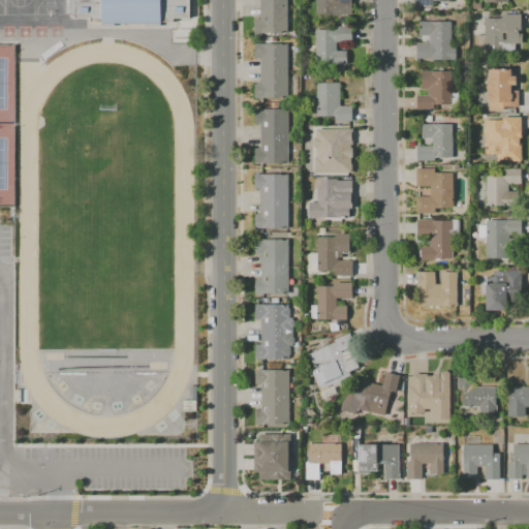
[(189,0),(189,17),(176,17),(170,17),(170,21),(91,21),(91,17),(74,17),(74,0),(189,0)]
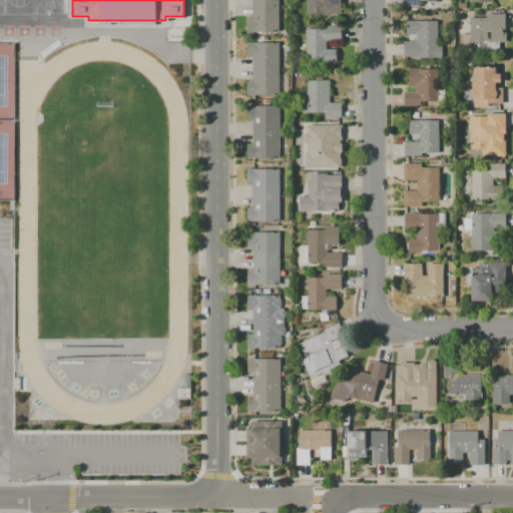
[(278,0),(279,30),(245,30),(245,16),(251,16),(251,0),(278,0)]
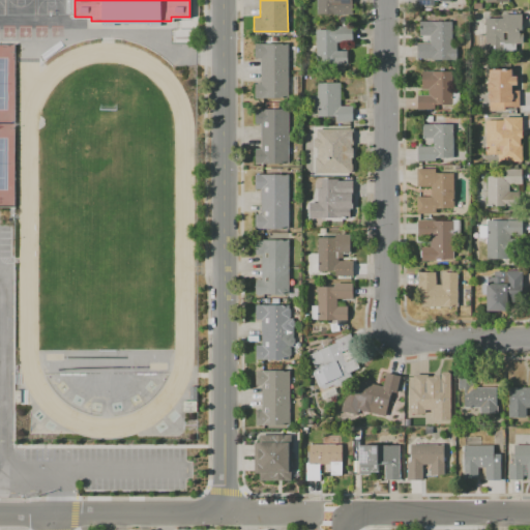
[(352,0),(352,12),(317,12),(316,0),(352,0)]
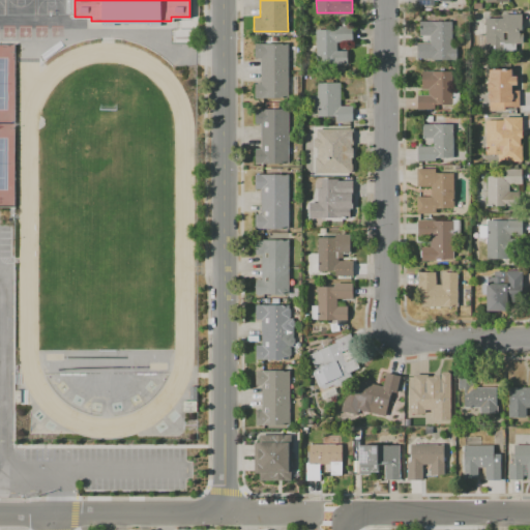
[(522,12),(522,28),(519,28),(519,30),(520,32),(520,33),(522,32),(522,41),(516,41),(516,50),(475,50),(475,33),(486,33),(484,17),(502,17),(502,12),(522,12)]
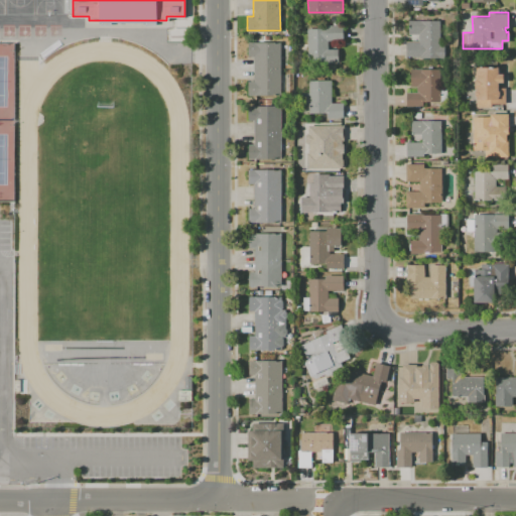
[(439,18),(439,43),(444,43),(444,55),(421,55),(421,53),(406,53),(406,39),(418,39),(418,32),(408,32),(408,18),(439,18)]
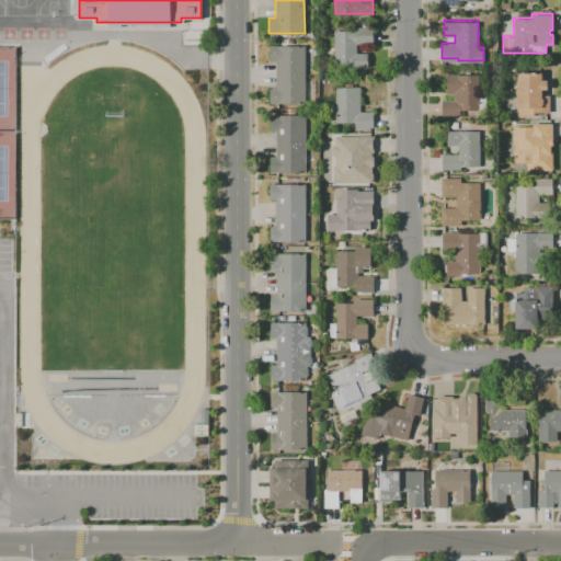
[(373,26),(373,43),(355,43),(356,53),(367,52),(367,66),(334,67),(333,30),(351,30),(351,26),(373,26)]
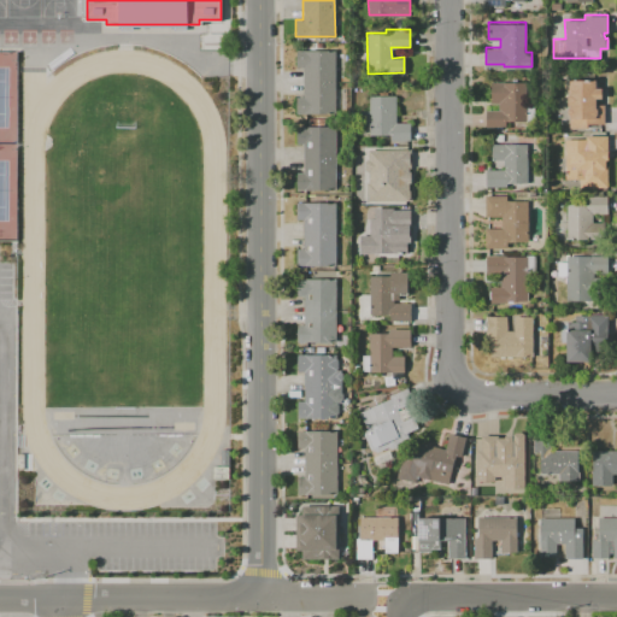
[(335,50),(335,88),(345,88),(345,107),(335,107),(335,112),(295,112),(295,95),(303,95),(303,66),(295,66),(295,50),(335,50)]
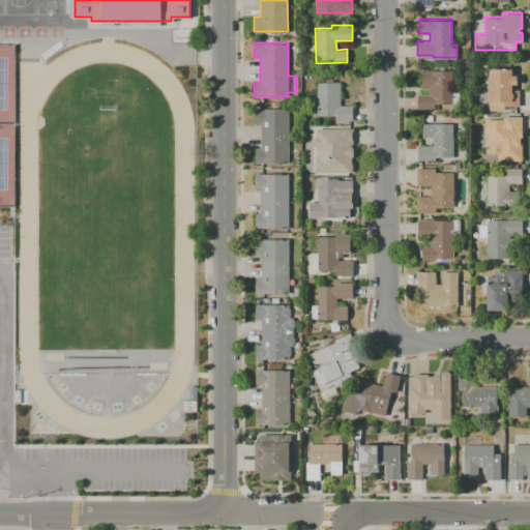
[(517,75),(517,84),(511,84),(511,89),(519,89),(519,106),(505,106),(505,109),(489,109),(489,99),(489,98),(488,97),(488,93),(489,91),(489,90),(488,90),(487,76),(489,76),(489,68),(511,67),(511,75),(517,75)]
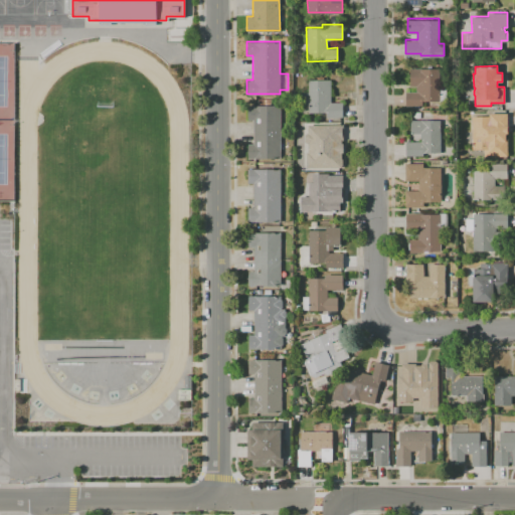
[(439,67),(439,83),(446,83),(446,100),(421,100),(421,105),(405,106),(405,92),(415,92),(415,86),(409,86),(409,68),(439,67)]
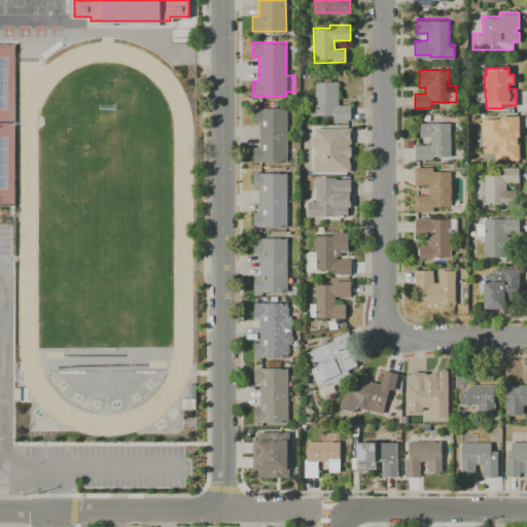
[(338,82),(338,106),(350,106),(350,120),(332,120),(332,115),(315,115),(315,108),(310,108),(310,96),(315,95),(315,83),(338,82)]
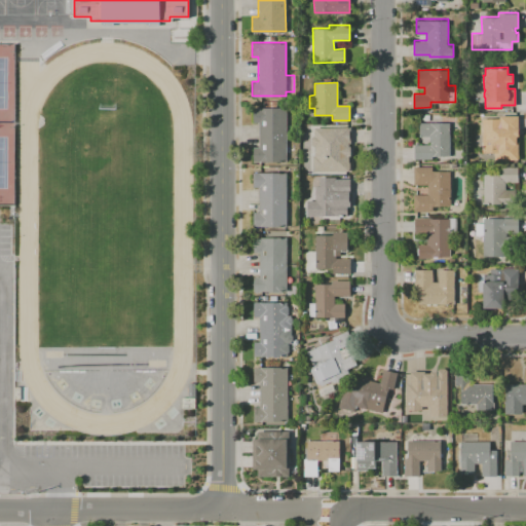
[(286,107),(286,161),(253,161),(253,146),(258,146),(258,121),(253,121),(253,107),(286,107)]
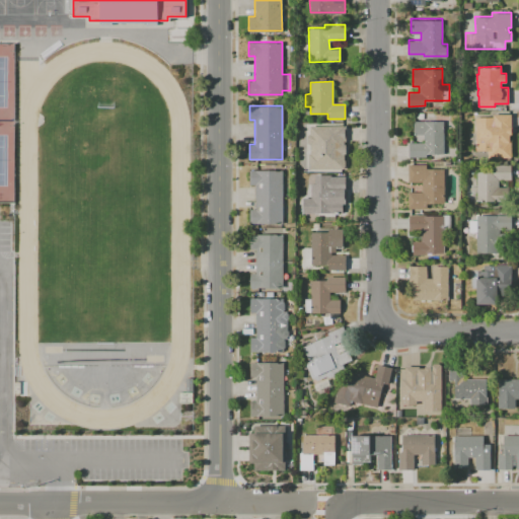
[(510,113),(510,125),(511,125),(511,133),(509,133),(509,138),(510,138),(511,155),(488,156),(488,148),(475,149),(474,116),(492,116),(492,113),(510,113)]
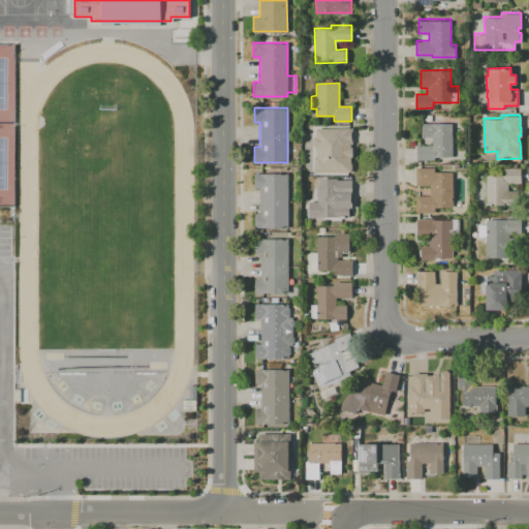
[(452,122),(453,156),(434,156),(434,159),(416,159),(416,145),(432,145),(432,136),(422,136),(422,123),(452,122)]
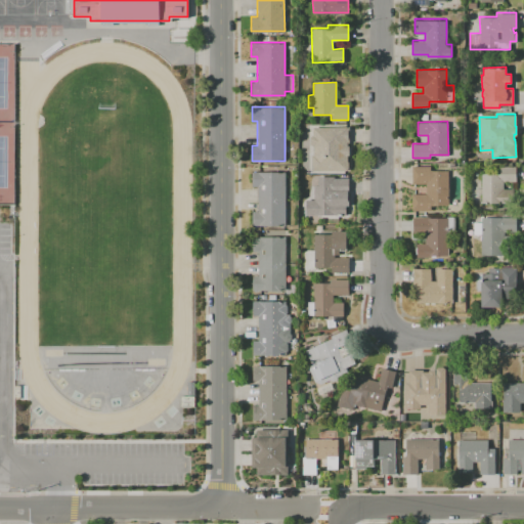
[(347,126),(349,171),(311,171),(311,156),(313,156),(313,146),(309,145),(309,138),(313,135),(313,128),(347,126)]
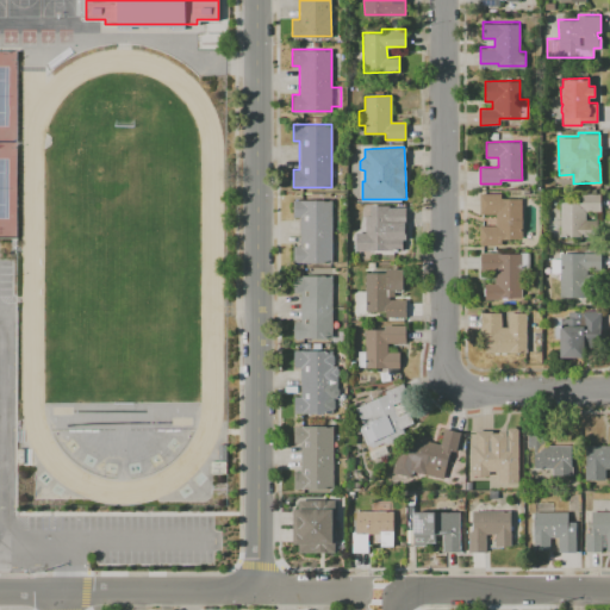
[(521,197),(522,237),(500,237),(500,243),(479,244),(479,224),(496,224),(496,212),(479,213),(479,192),(500,192),(500,198),(521,197)]
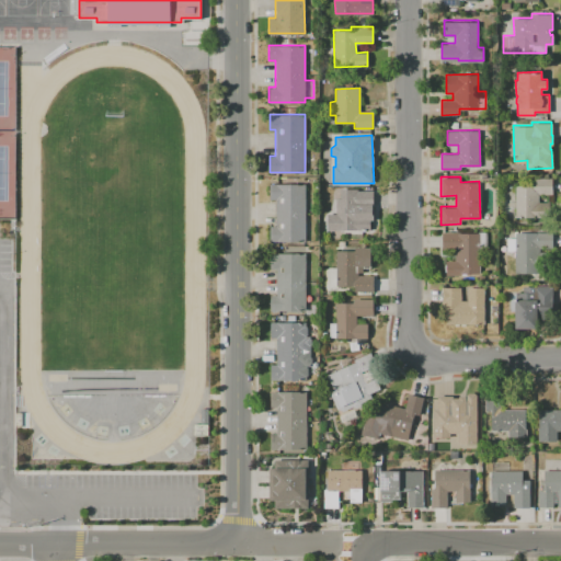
[(551,178),(551,193),(538,194),(538,202),(546,201),(549,201),(549,216),(515,216),(515,185),(534,184),(534,178),(551,178)]
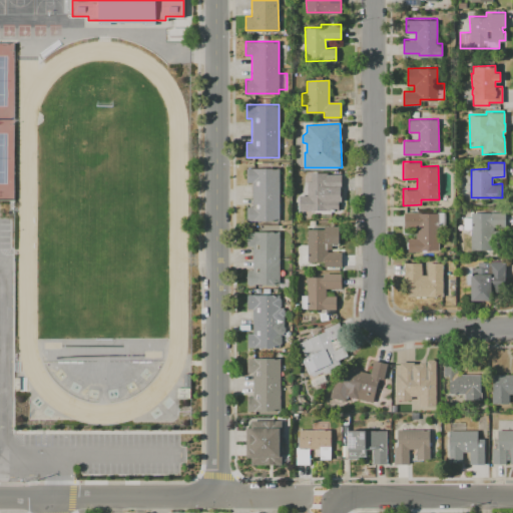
[(279,167),(279,220),(245,220),(245,206),(252,206),(252,181),(246,181),(246,167),(279,167)]
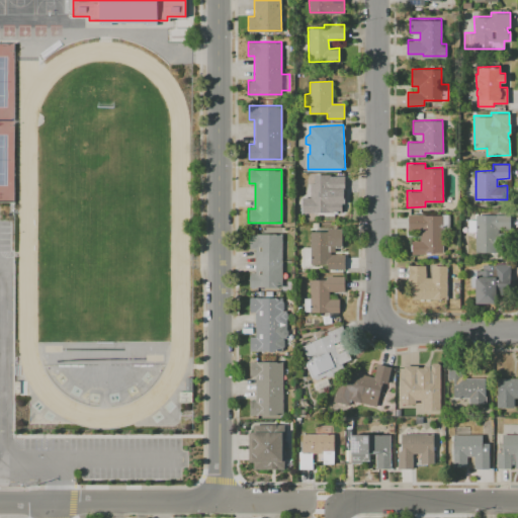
[(345,176),(345,197),(345,203),(343,203),(343,212),(304,212),(304,198),(312,197),(312,183),(315,183),(315,175),(331,175),(331,176),(345,176)]
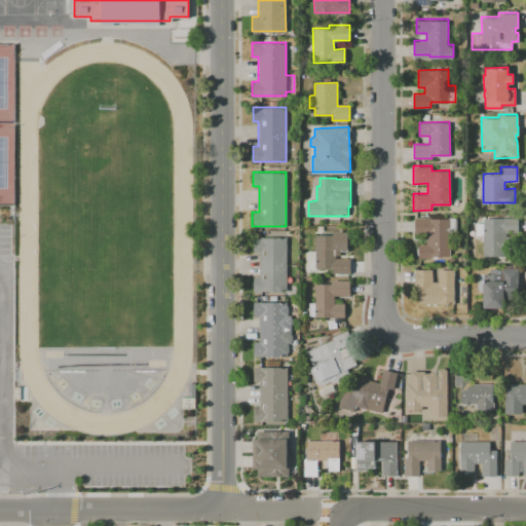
[(455,217),(455,231),(449,231),(449,255),(430,256),(430,258),(418,258),(418,243),(426,243),(426,233),(414,233),(414,217),(431,217),(431,218),(449,218),(449,217),(455,217)]
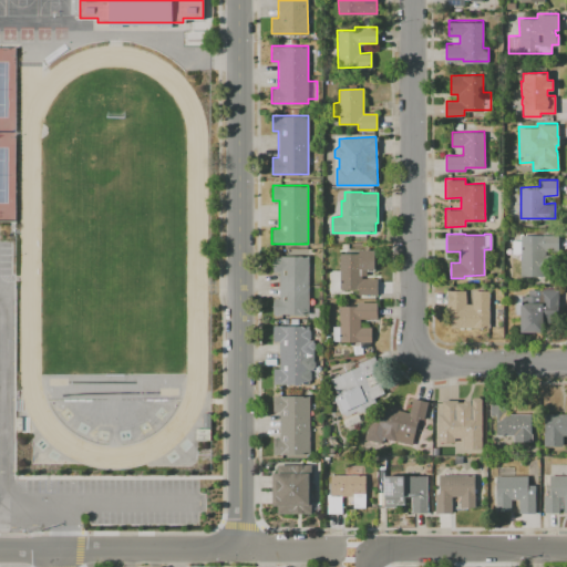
[(557,235),(558,249),(544,249),(544,258),(546,258),(547,272),(544,272),(544,276),(521,276),(519,241),(539,240),(539,235),(557,235)]
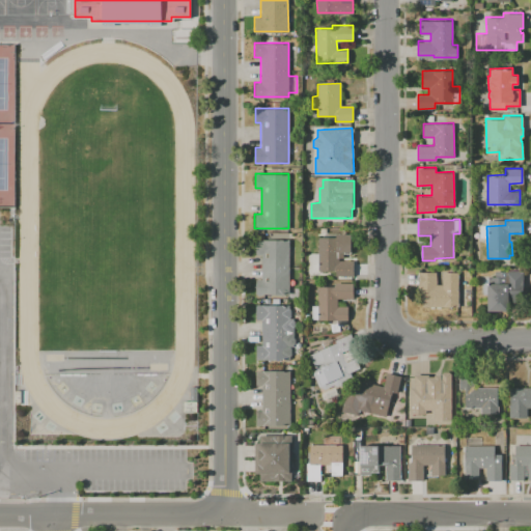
[(351,234),(351,251),(342,251),(342,257),(338,257),(338,260),(353,260),(353,276),(336,276),(336,271),(310,271),(310,253),(317,253),(317,238),(336,238),(336,234),(351,234)]
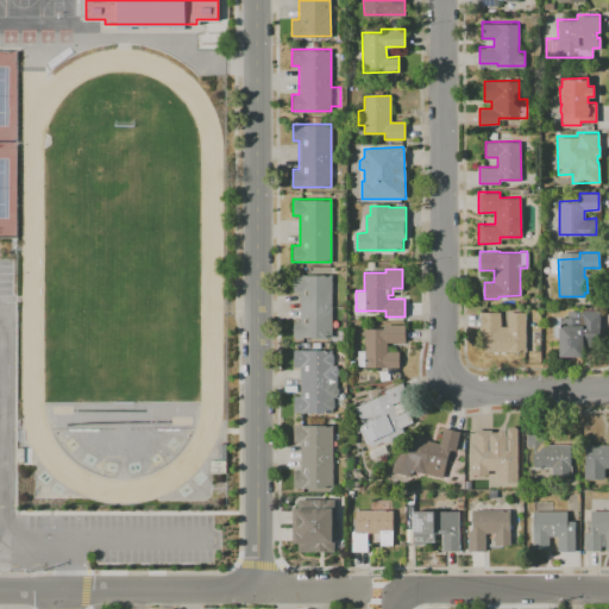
[(331,274),(331,337),(293,337),(293,320),(300,320),(300,290),(293,290),(293,274),(331,274)]
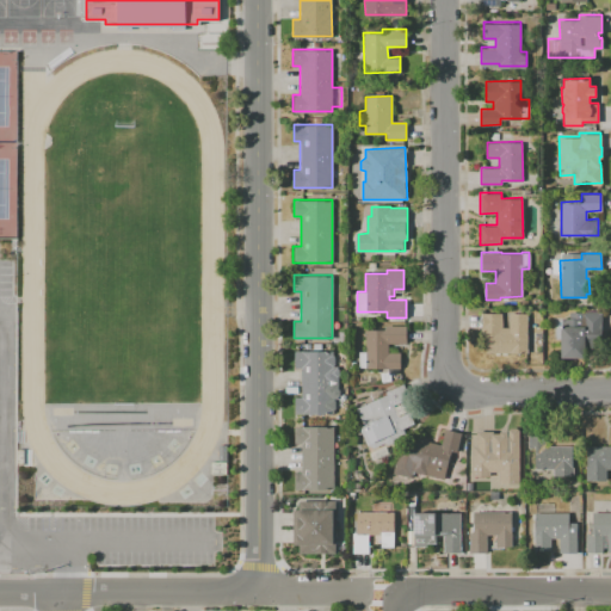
[(526,313),(528,352),(486,352),(485,335),(481,335),(480,313),(501,312),(501,327),(508,327),(508,313),(526,313)]
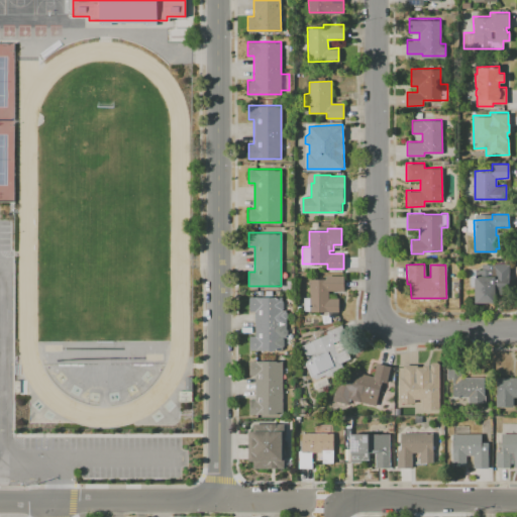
[(508,265),(508,294),(494,294),(494,303),(475,303),(474,270),(481,270),(481,265),(508,265)]
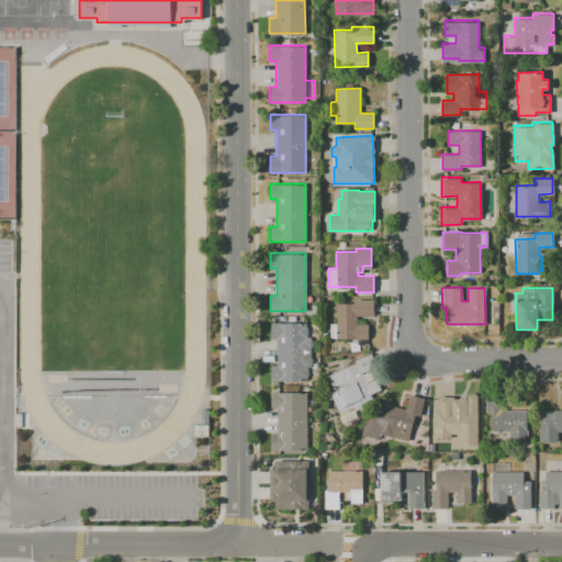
[(373,300),(373,315),(357,316),(357,325),(368,324),(368,339),(336,339),(336,338),(329,338),(329,324),(336,324),(336,303),(353,303),(353,302),(355,302),(355,300),(373,300)]
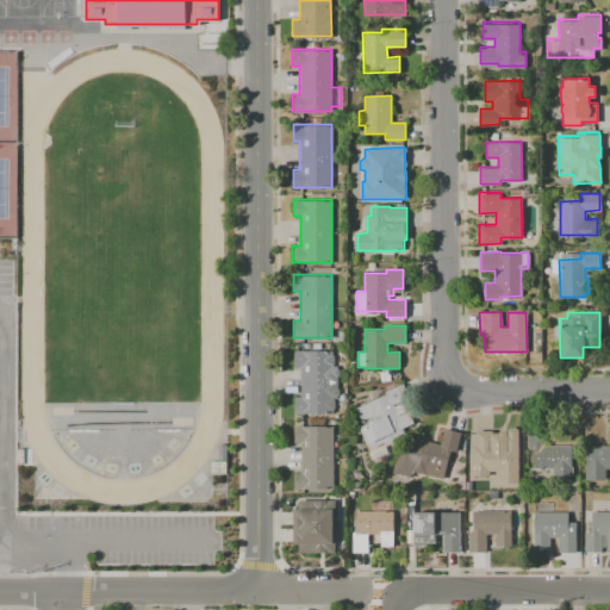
[(332,350),(332,354),(334,355),(335,363),(332,366),(337,366),(337,367),(338,369),(338,374),(337,375),(337,384),(332,384),(332,412),(302,414),(302,411),(294,412),(294,397),(302,397),(300,367),(294,367),(294,350),(332,350)]
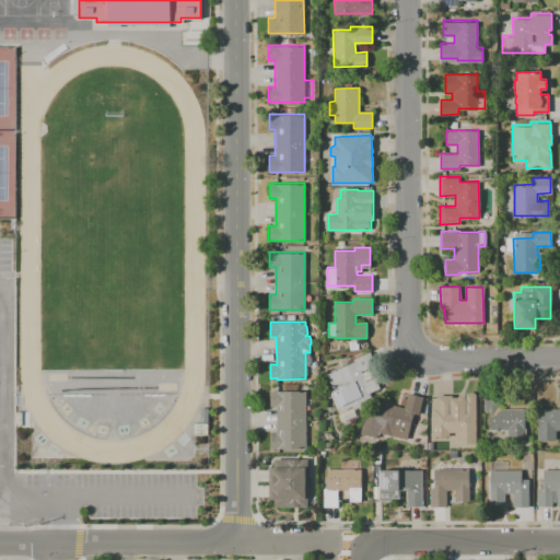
[(370,351),(381,377),(376,380),(380,388),(370,393),(372,397),(362,401),(361,405),(357,407),(353,406),(342,410),(337,407),(330,393),(333,388),(326,375),(354,361),(353,359),(370,351)]
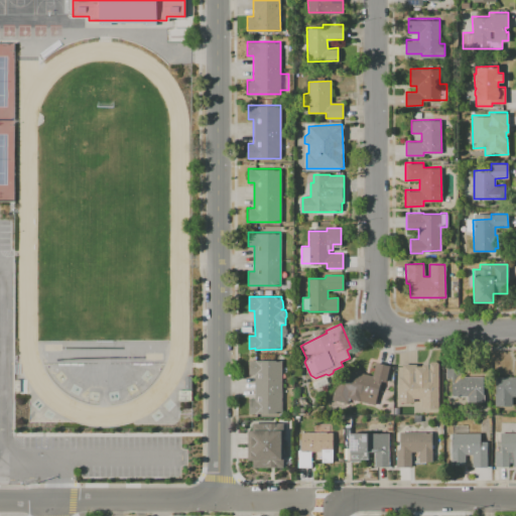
[(282,360),(282,412),(249,413),(249,399),(255,399),(255,374),(249,374),(249,360),(282,360)]
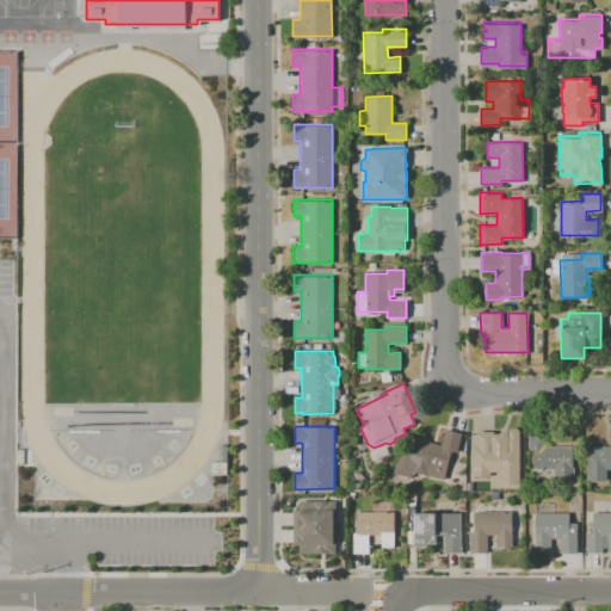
[(462,433),(457,452),(451,450),(444,479),(413,471),(412,477),(394,473),(396,463),(406,448),(413,449),(415,438),(442,444),(445,429),(462,433)]
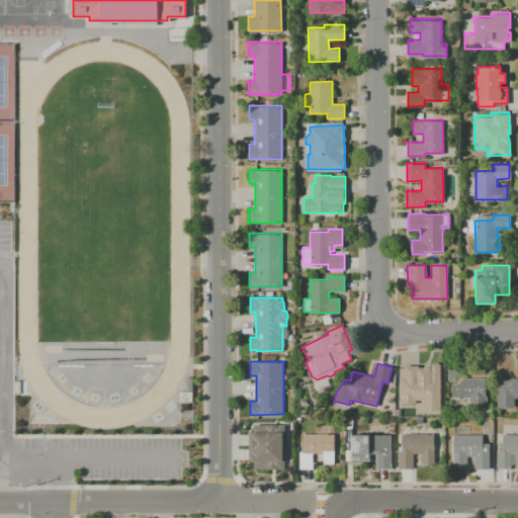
[(441,367),(441,410),(424,411),(424,401),(416,400),(416,404),(401,404),(401,378),(405,378),(405,366),(417,366),(417,367),(424,367),(423,366),(431,366),(431,365),(432,363),(437,363),(441,367)]
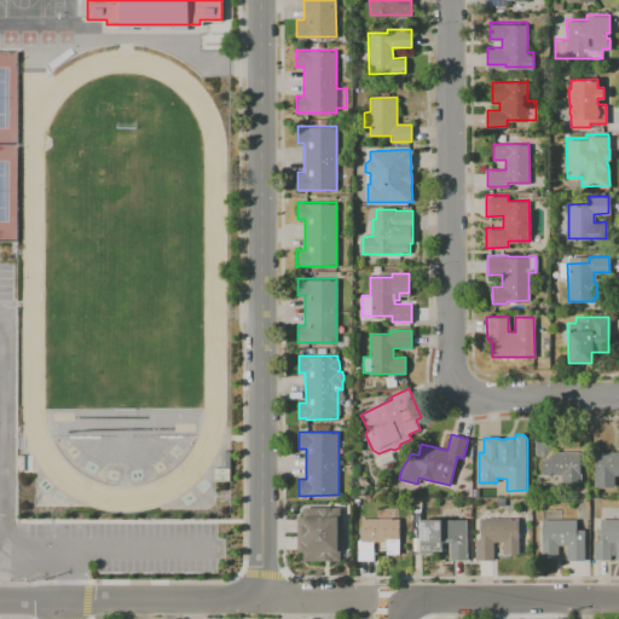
[(580,451),(580,473),(582,473),(582,481),(572,481),(572,474),(543,475),(543,453),(537,453),(537,434),(553,434),(554,452),(580,451)]
